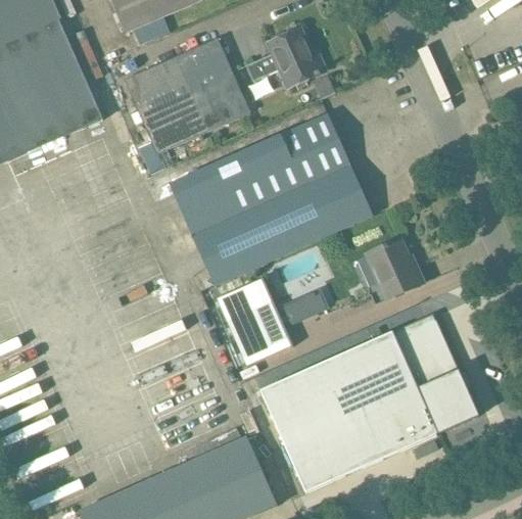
[(59,16),(52,0),(0,0),(0,160),(101,116),(57,17),(59,16)]
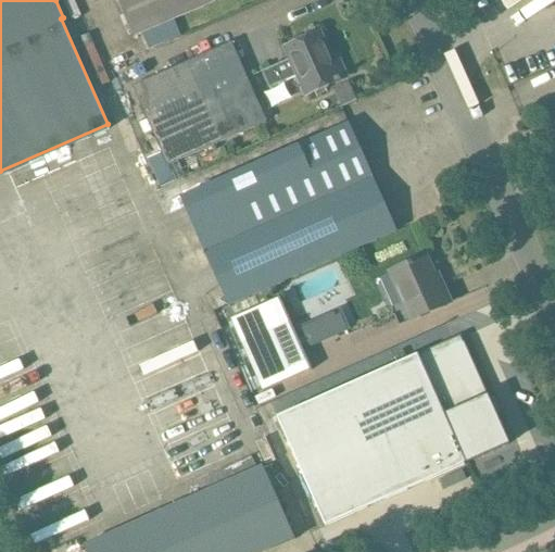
[(120,0),(134,33),(207,0),(120,0)]
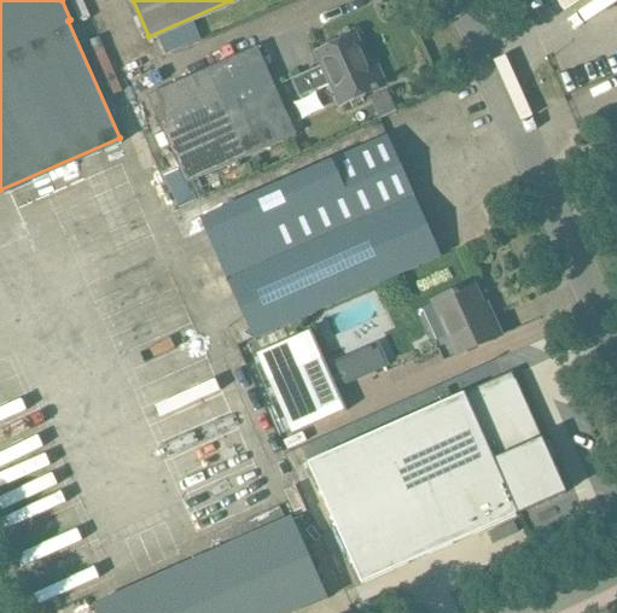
[(367,63),(353,31),(316,48),(321,60),(290,75),(298,93),(330,80),(339,100),(384,81),(373,59),(367,63)]
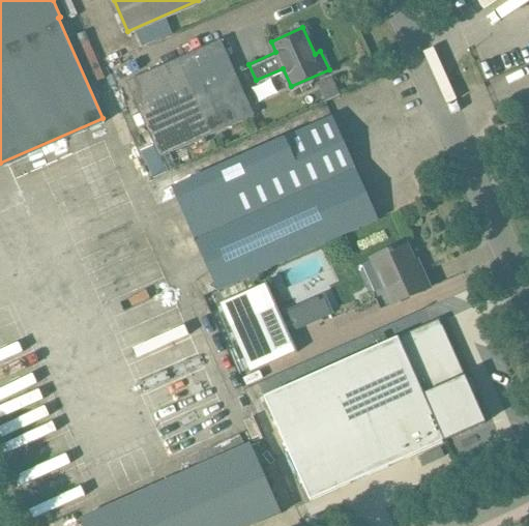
[(253,112),(218,36),(124,79),(153,142),(141,147),(152,174),(179,163),(177,158),(185,154),(180,144),(253,112)]
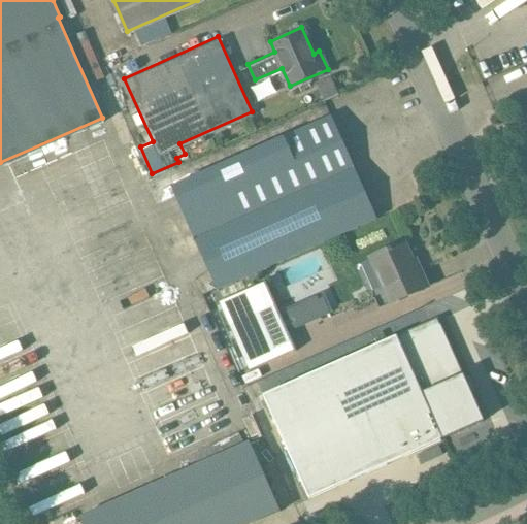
[(374,216),(329,115),(172,184),(217,285),(374,216)]
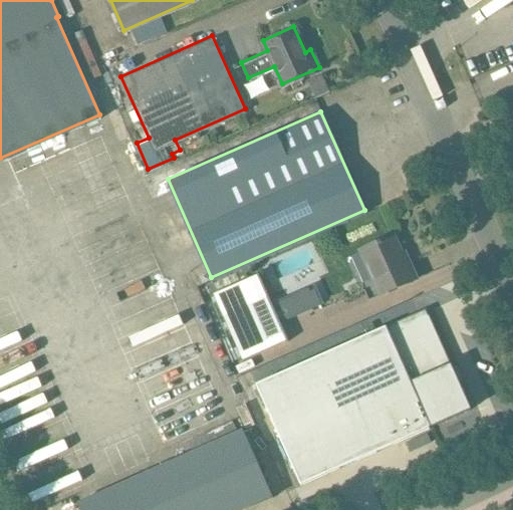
[(412,277),(393,233),(359,248),(378,291),(412,277)]
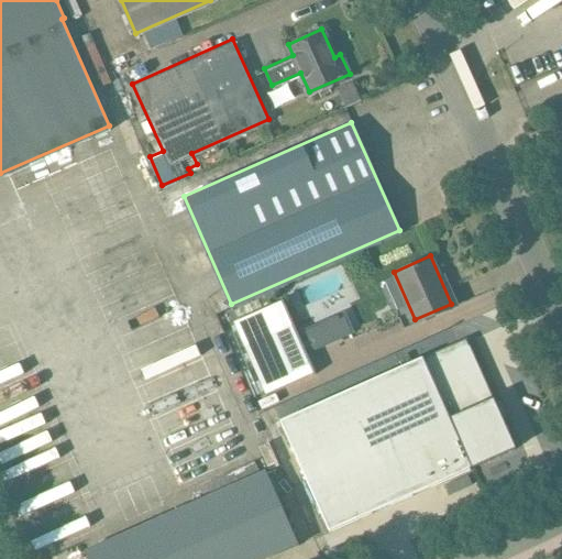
[(337,313),(329,316),(330,318),(297,331),(282,297),(281,297),(281,298),(233,320),(265,392),(313,371),(313,372),(315,371),(306,350),(342,335),(352,330),(351,328),(343,311),(338,314),(337,313)]
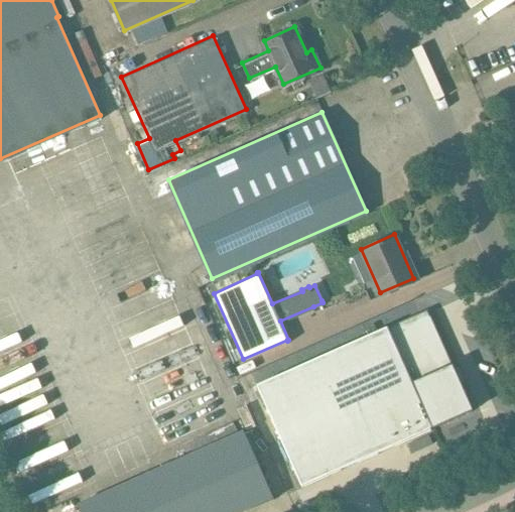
[(426,308),(257,383),(302,485),(434,425),(434,424),(471,408),(429,313),(426,308)]
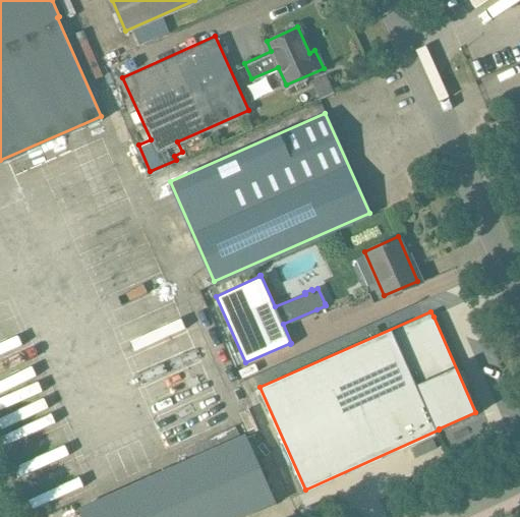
[(236,516),(275,501),(245,434),(77,509),(80,516),(236,516)]
